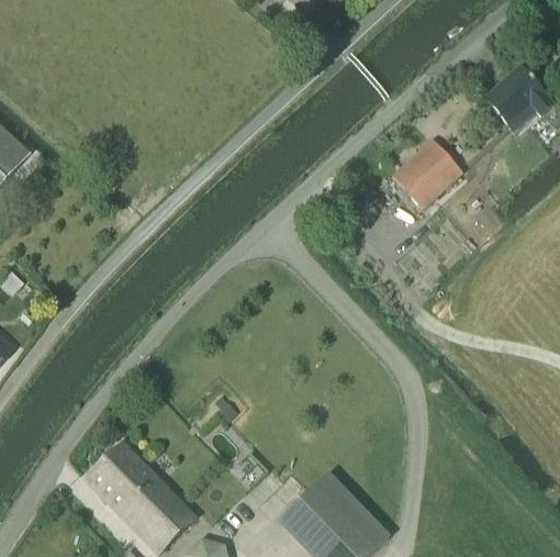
[(519,66),(485,97),(510,122),(530,103),(541,114),(553,102),(544,91),(522,66),(521,65),(519,66)]
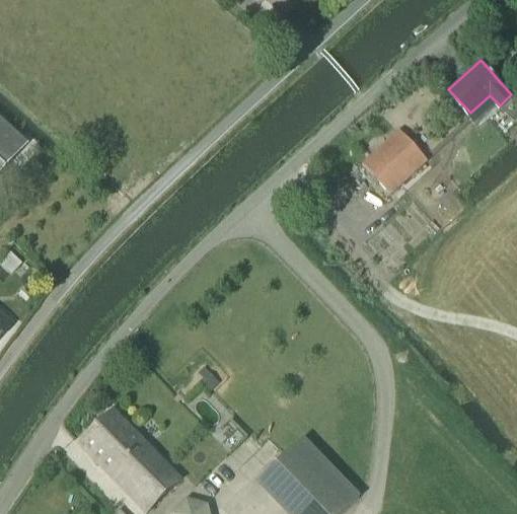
[(0,170),(28,139),(0,113),(0,170)]
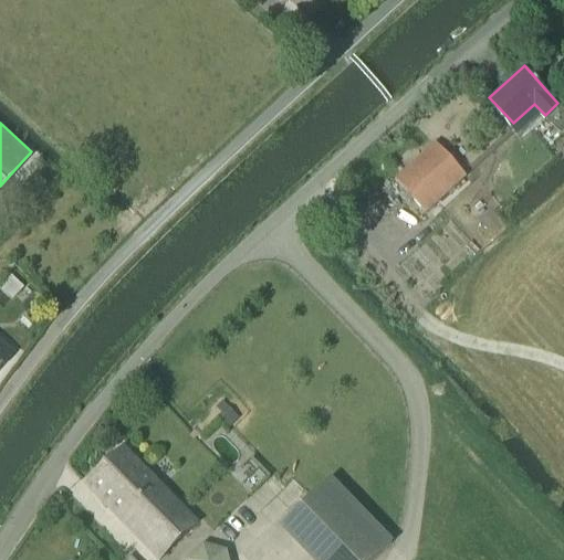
[(426,208),(467,171),(436,138),(395,175),(426,208)]
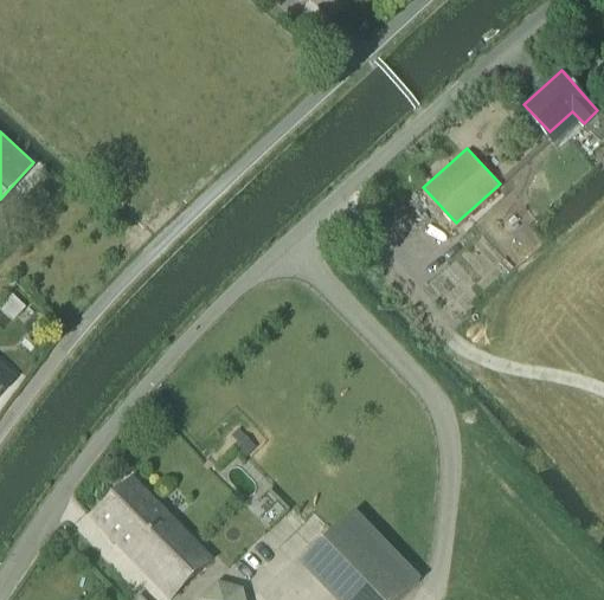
[(0,392),(17,374),(0,359),(0,392)]
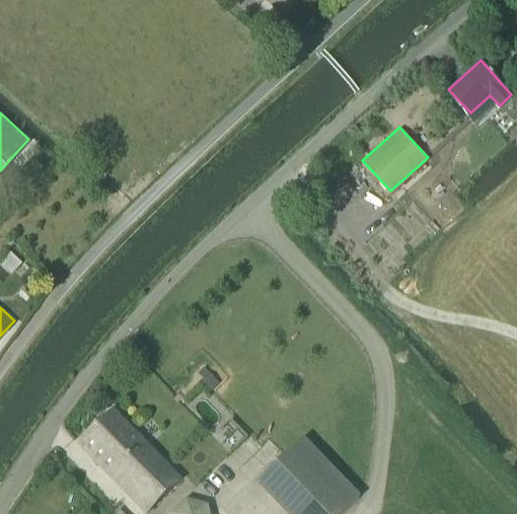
[(147,510),(181,475),(115,409),(81,443),(147,510)]
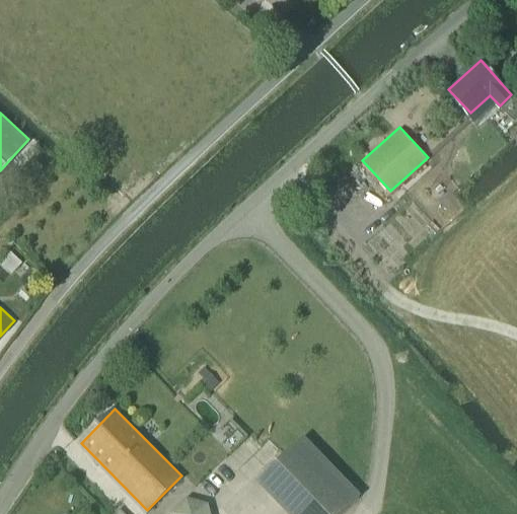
[(341,513),(362,494),(304,435),(256,482),(287,513),(341,513)]
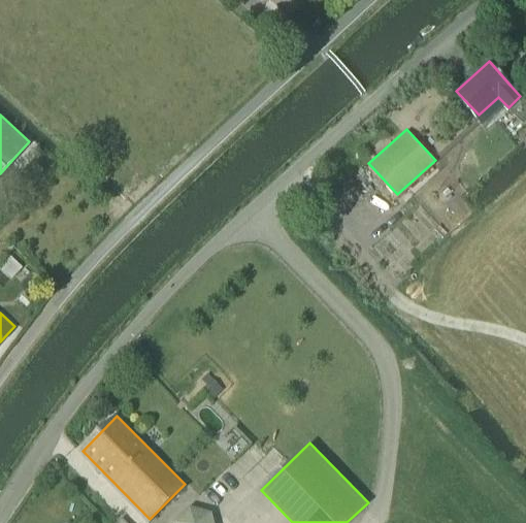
[(215,522),(211,511),(191,504),(174,520),(175,522),(215,522)]
